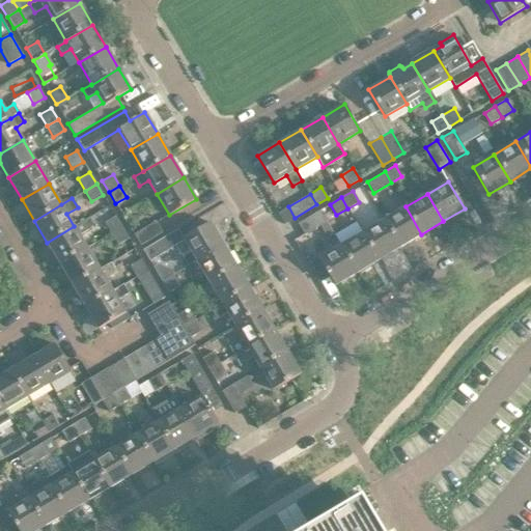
[(421,234),(406,206),(384,220),(399,247),(421,234)]
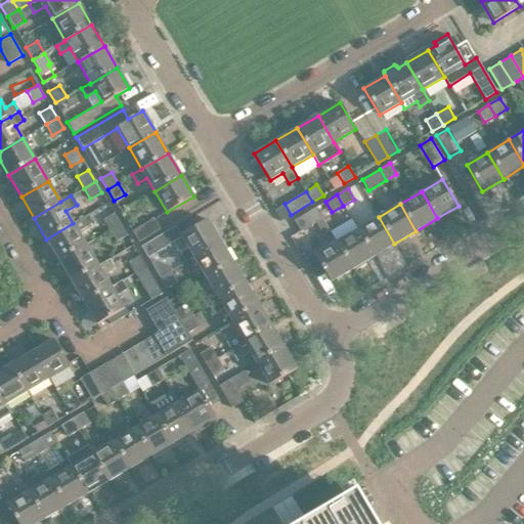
[(300,231),(321,218),(315,208),(294,220),(300,231)]
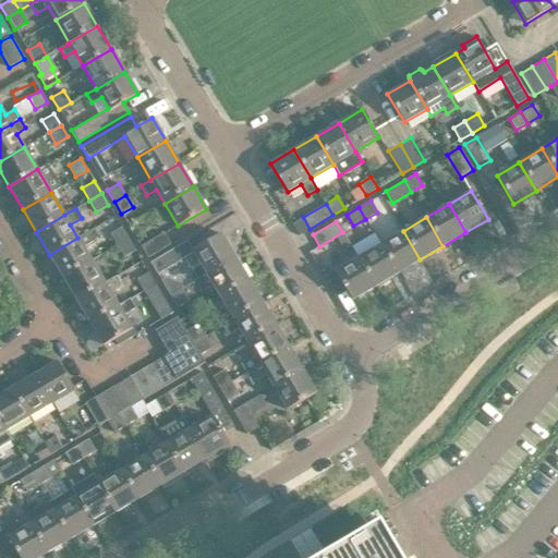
[(117,245),(128,238),(121,227),(109,233),(117,245)]
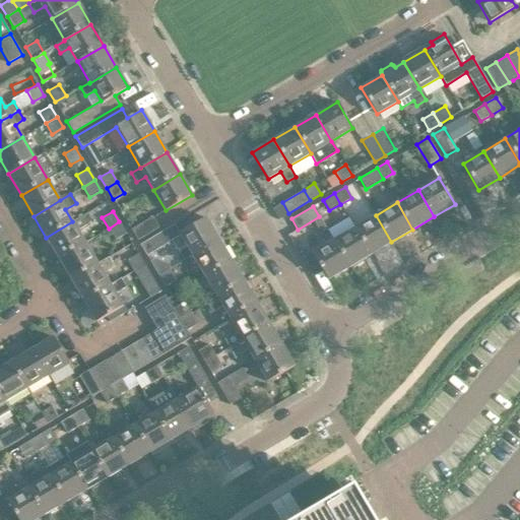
[(72,221),(46,238),(59,258),(85,243),(77,230),(88,223),(83,215),(72,221)]
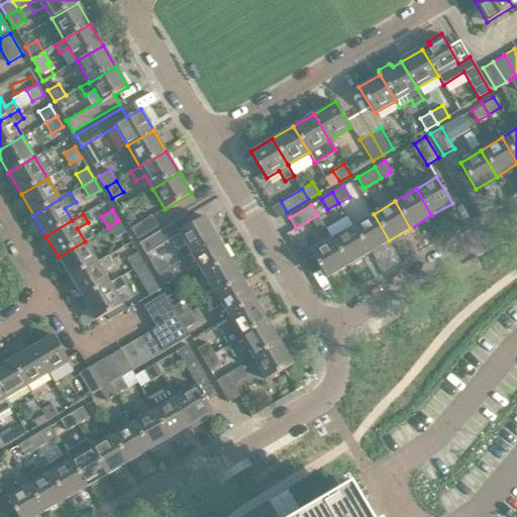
[(368,252),(389,240),(374,214),(352,226),(368,252)]
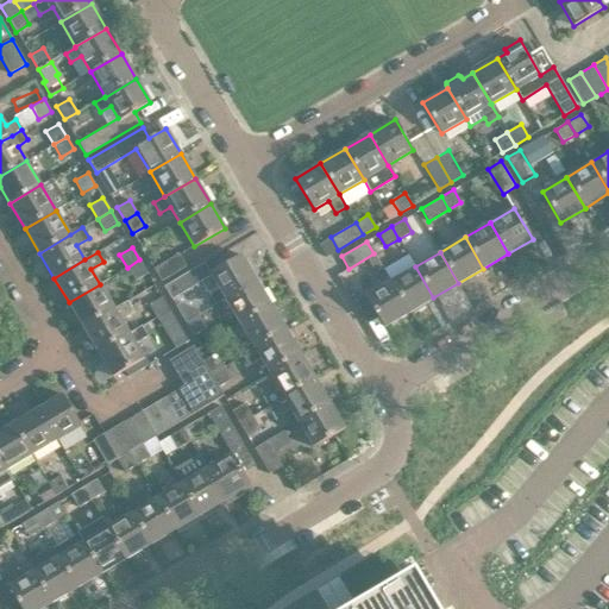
[(161,281),(186,267),(179,253),(152,269),(161,281)]
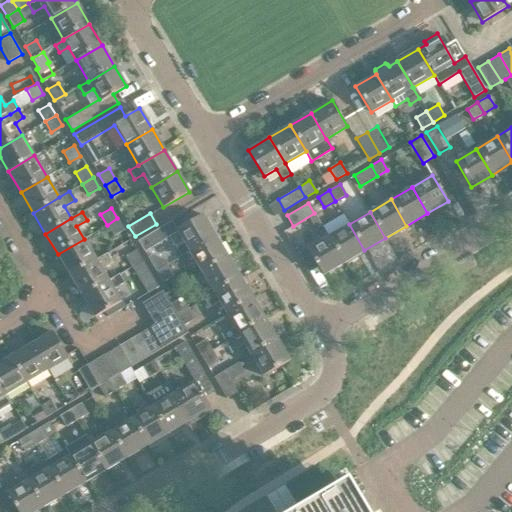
[(189,251),(215,235),(202,214),(176,230),(184,243),(175,248),(180,256),(189,251)]
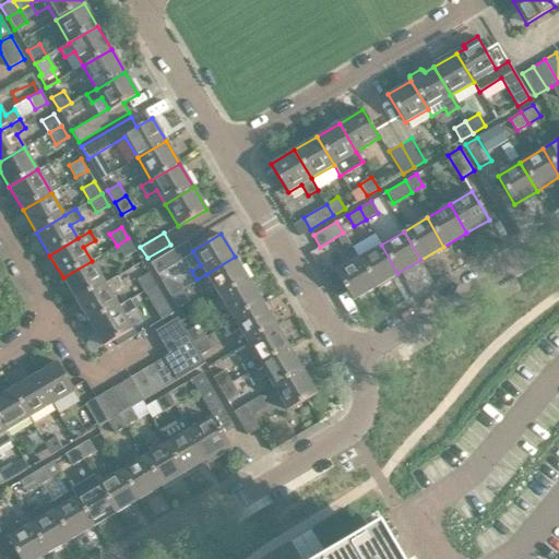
[(123,258),(135,250),(128,238),(117,246),(123,258)]
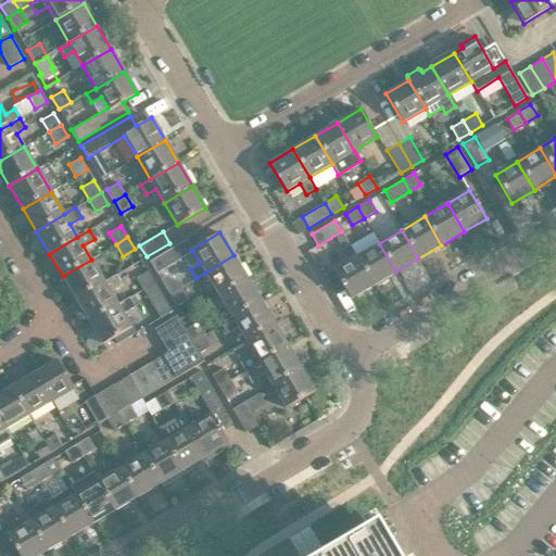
[(156,273),(179,260),(190,253),(182,241),(149,262),(156,273)]
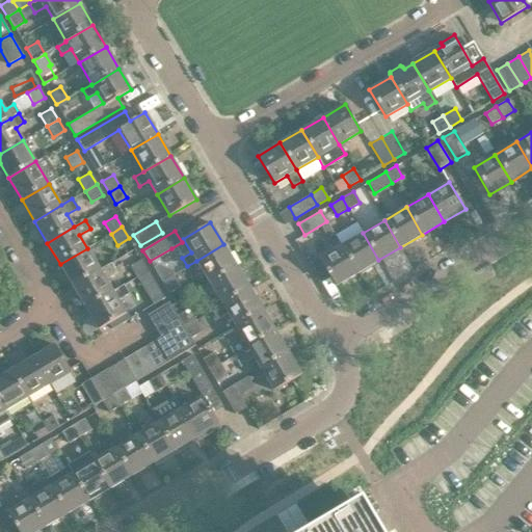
[(378,260),(363,233),(341,246),(357,273),(378,260)]
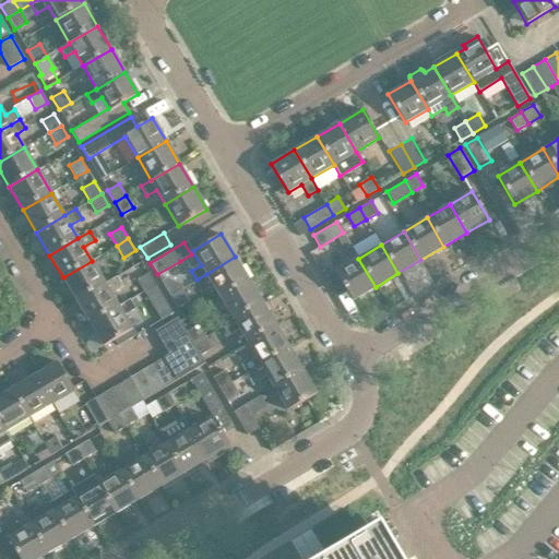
[(249,280),(235,257),(206,274),(219,296),(219,297),(249,280)]
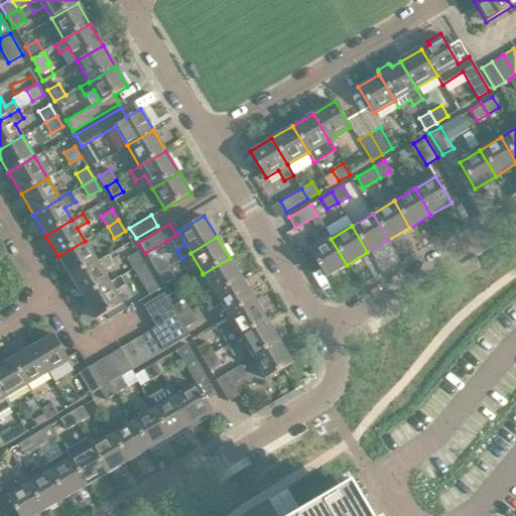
[(347,265),(331,239),(309,251),(326,277),(347,265)]
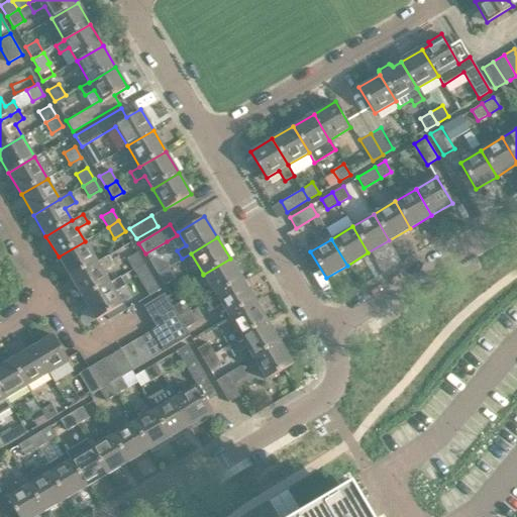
[(85,241),(59,256),(71,278),(97,263),(97,262),(85,241)]
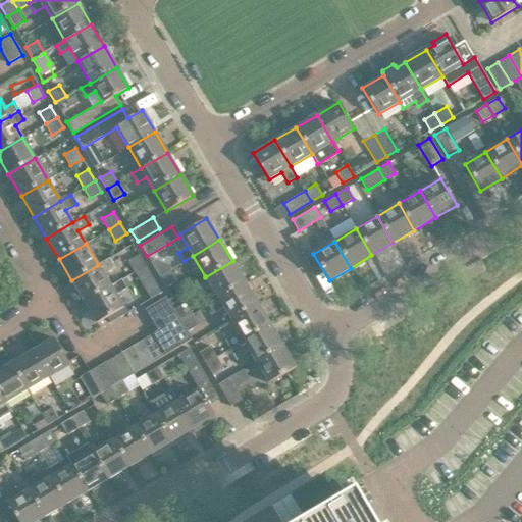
[(134,271),(145,265),(138,254),(127,260),(134,271)]
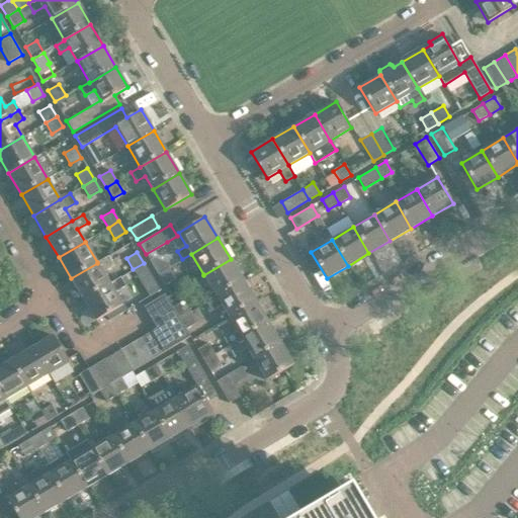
[(97,263),(71,278),(83,299),(109,283),(102,271),(113,265),(107,256),(97,262),(97,263)]
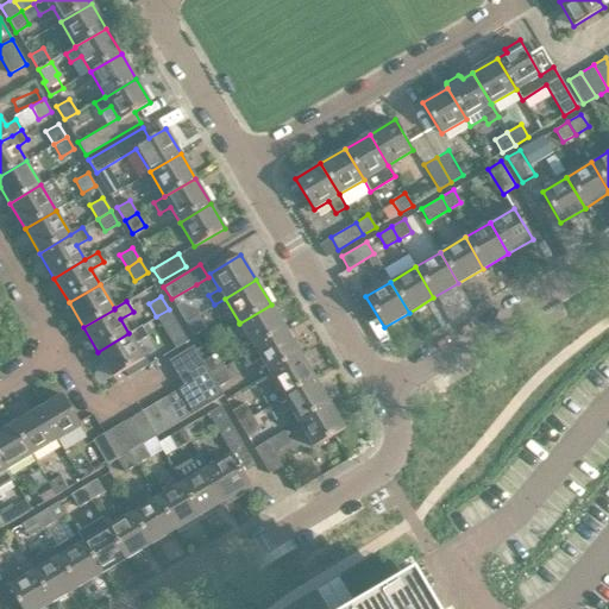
[(255,349),(286,330),(271,305),(239,324),(239,322),(227,331),(233,340),(245,333),(253,347),(255,349)]
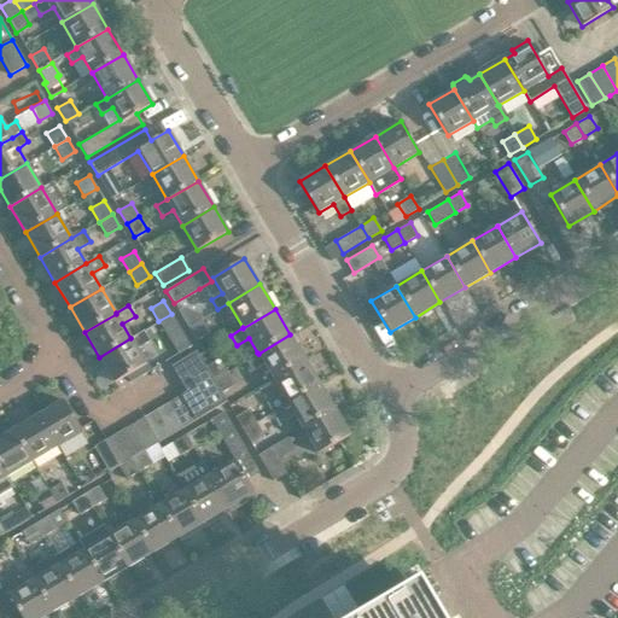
[(165,334),(179,327),(172,314),(158,321),(165,334)]
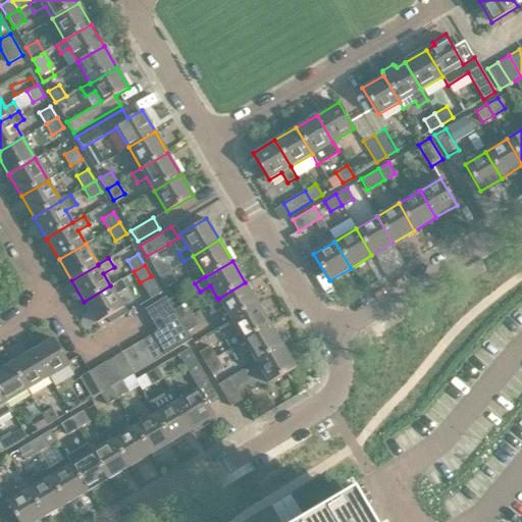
[(165,288),(176,280),(169,269),(158,276),(165,288)]
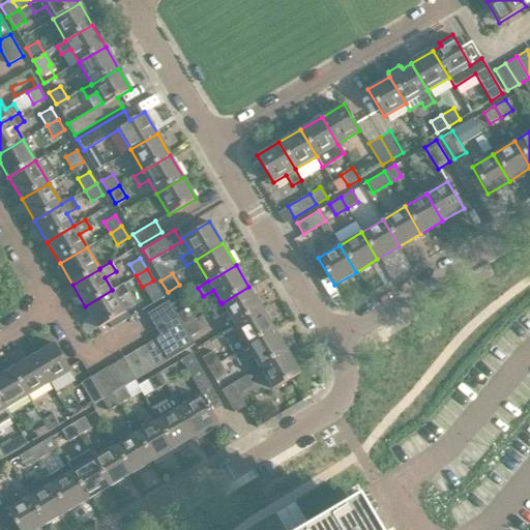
[(112,290),(85,306),(98,328),(125,312),(119,302),(129,295),(124,287),(114,293),(112,290)]
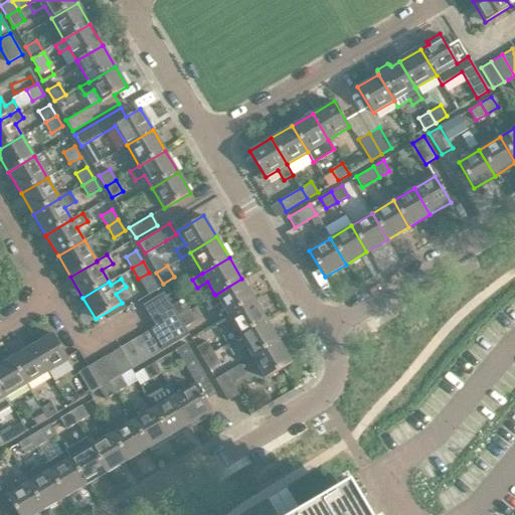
[(254,300),(241,279),(215,295),(214,294),(204,300),(209,309),(220,303),(228,316),(254,300)]
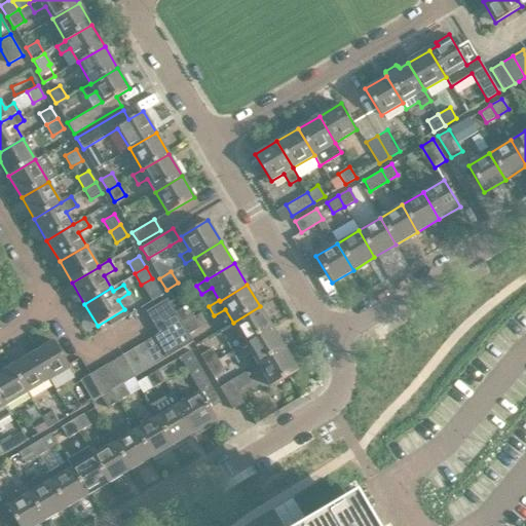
[(146,311),(152,322),(173,309),(166,299),(146,311)]
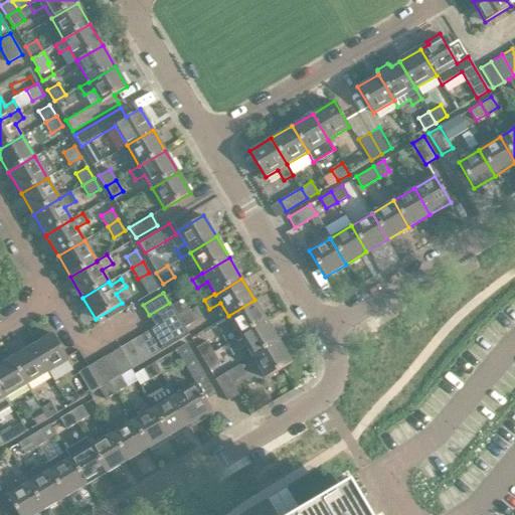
[(177,317),(188,311),(181,299),(171,306),(177,317)]
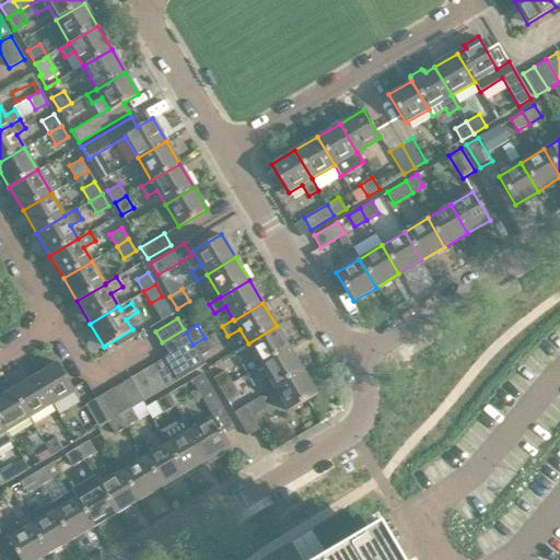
[(290,350),(277,326),(248,343),(261,366),(290,350)]
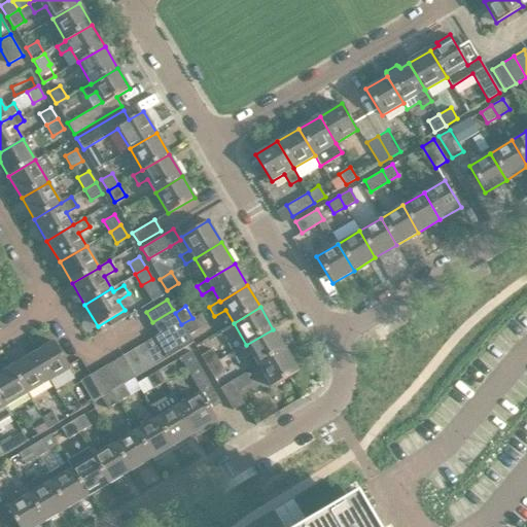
[(107,320),(110,325),(128,315),(125,310),(107,320)]
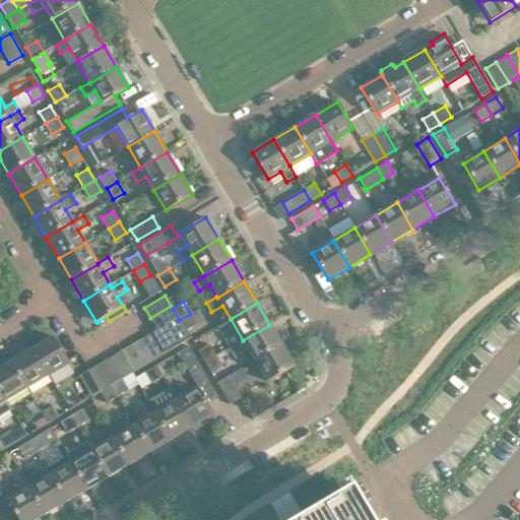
[(156,329),(151,332),(164,353),(190,338),(186,331),(179,320),(173,309),(171,306),(150,318),(156,329)]
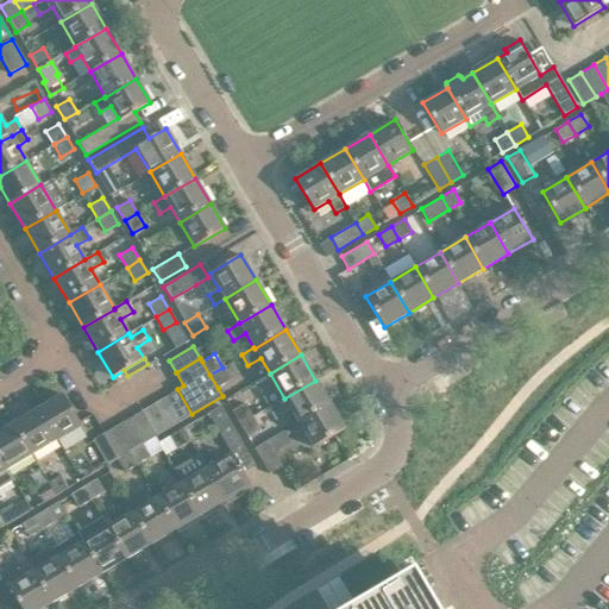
[(218,388),(230,380),(223,368),(209,375),(218,388)]
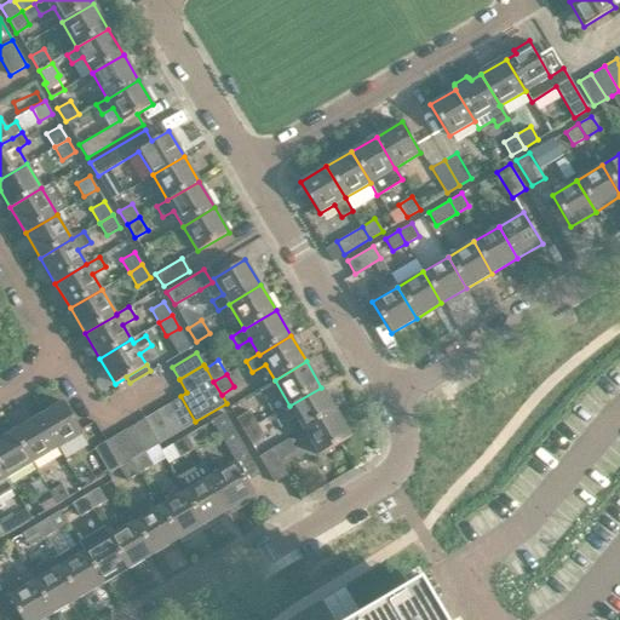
[(305,431),(337,413),(321,388),(290,406),(305,431)]
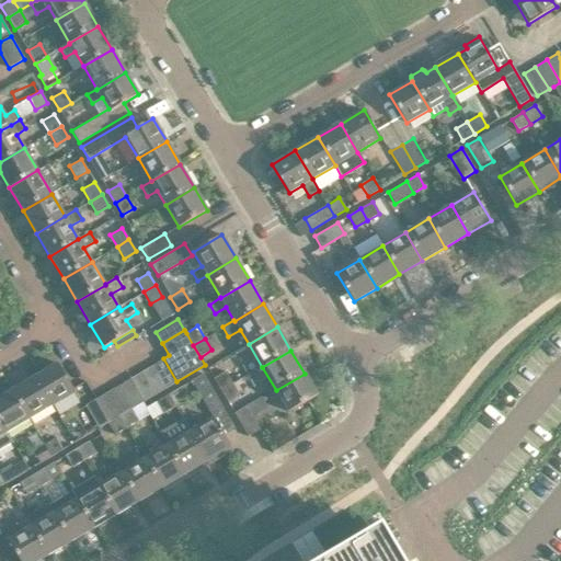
[(165,388),(176,381),(163,358),(152,365),(165,388)]
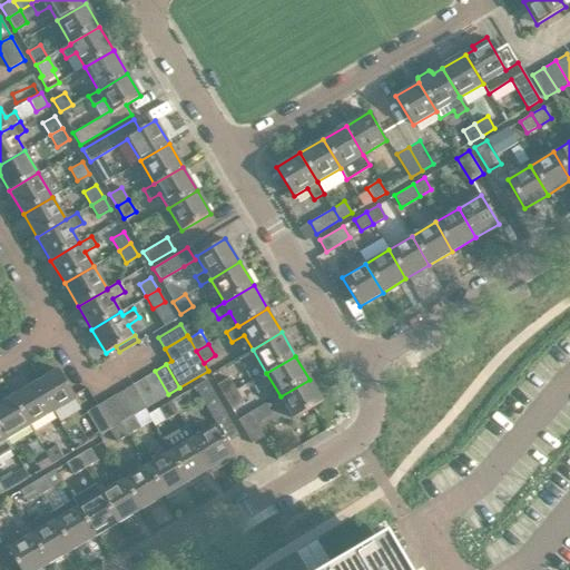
[(58,369),(35,383),(52,412),(76,399),(58,369)]
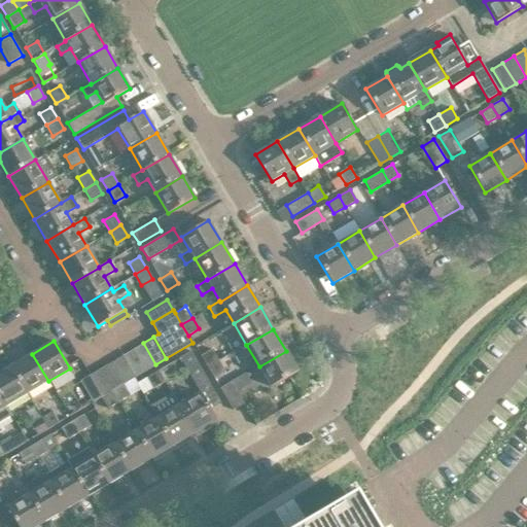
[(143,343),(133,349),(145,371),(155,364),(143,343)]
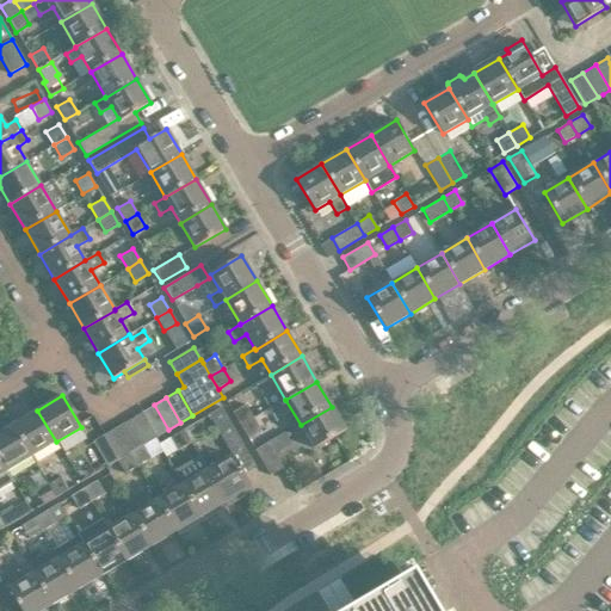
[(155,437),(168,430),(154,405),(141,413),(155,437)]
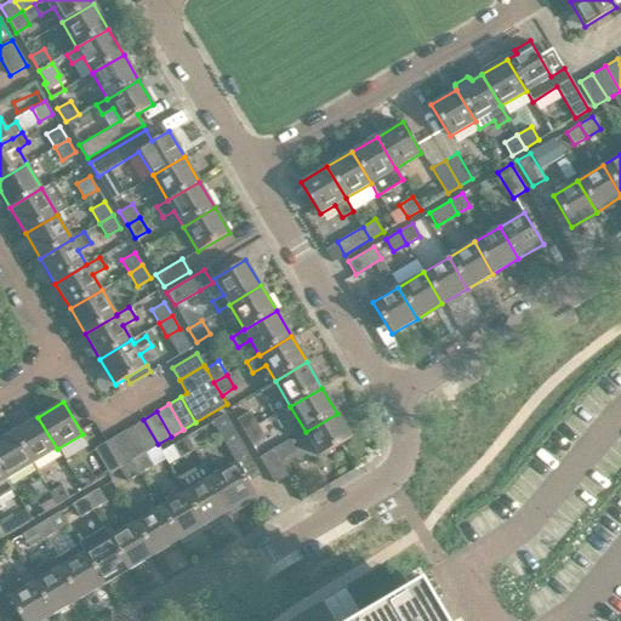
[(244,432),(257,425),(249,411),(237,419),(244,432)]
